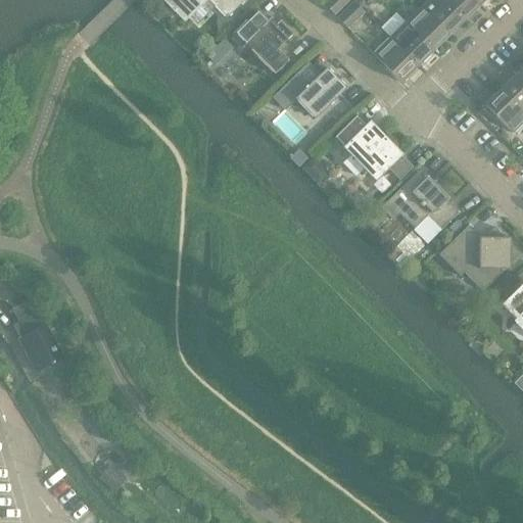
[(162,0),(185,22),(190,17),(197,25),(216,7),(227,19),(246,0),(162,0)]
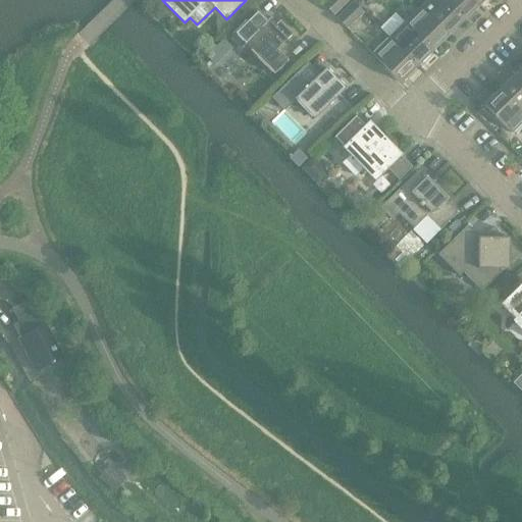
[(330,0),(324,6),(325,7),(333,15),(349,0),(330,0)]
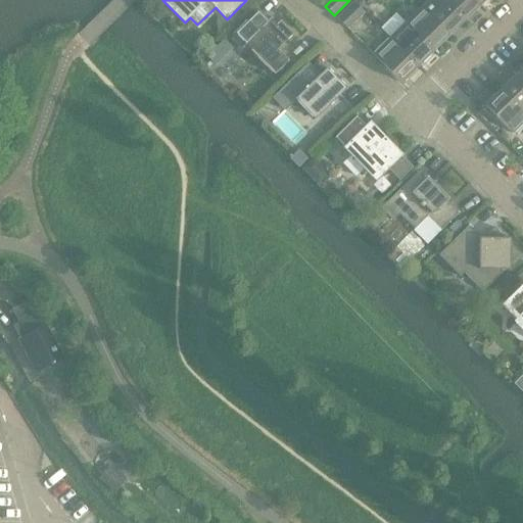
[(444,0),(431,0),(422,9),(448,36),(465,20),(444,0)]
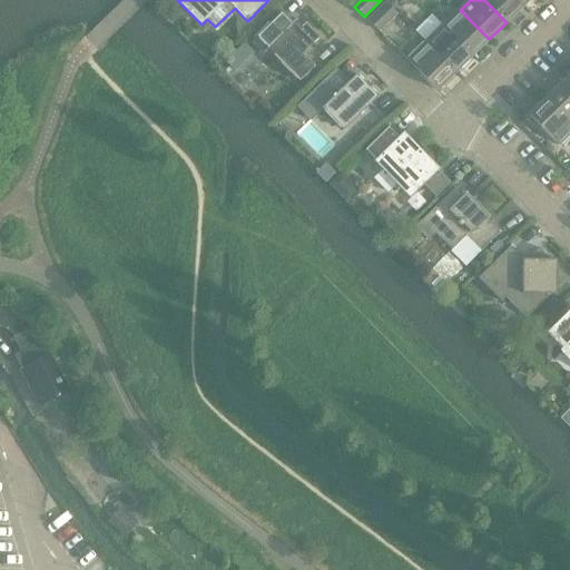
[(518,0),(484,0),(507,22),(523,6),(518,0)]
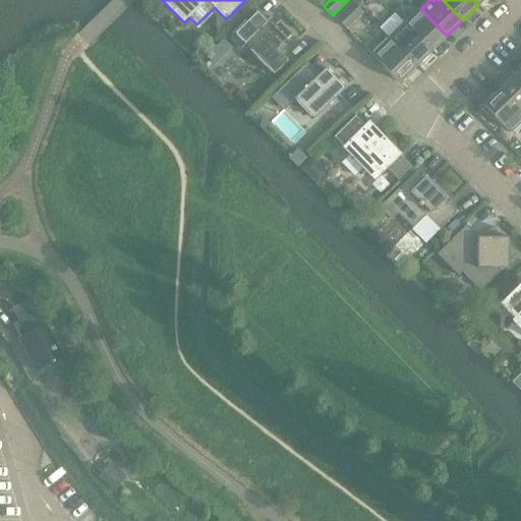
[(354,3),(337,19),(346,29),(363,12),(354,3)]
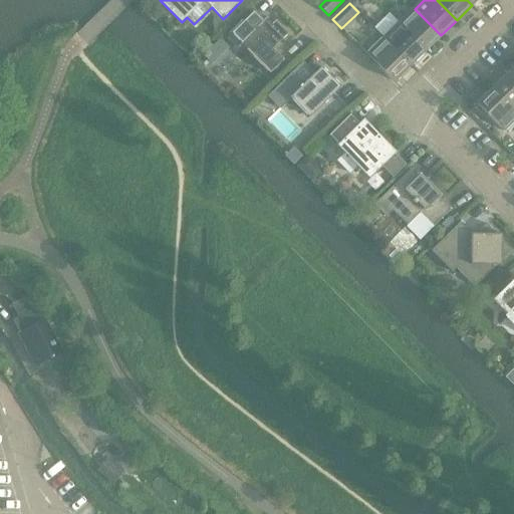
[(415,9),(400,24),(426,50),(441,35),(415,9)]
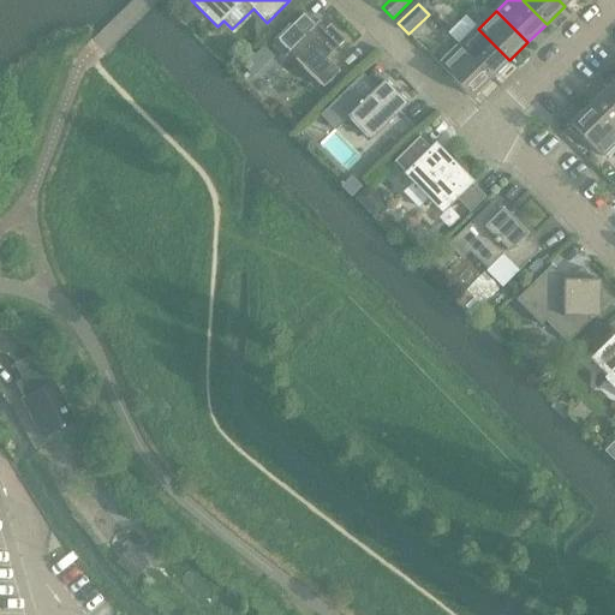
[(304,15),(272,46),(284,59),(288,54),(323,89),(340,72),(327,59),(345,41),(330,25),(326,29),(318,22),(315,27),(304,15)]
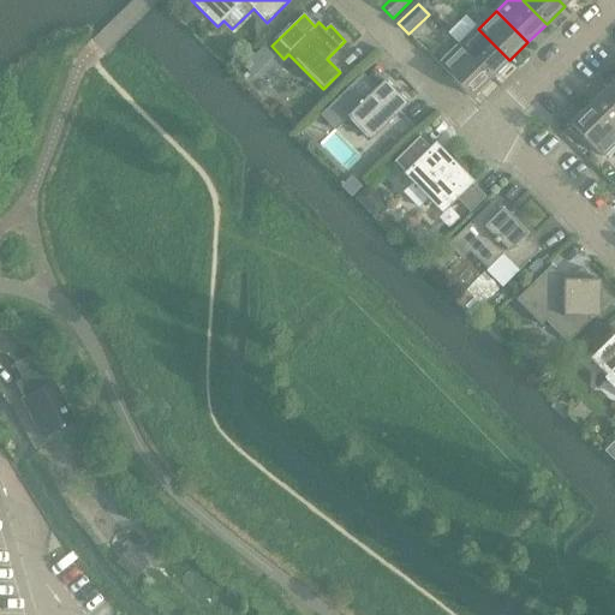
[(478,29),(460,47),(490,78),(509,60),(478,29)]
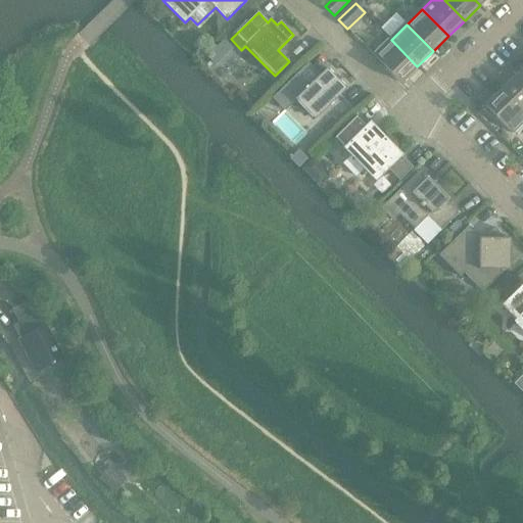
[(417,66),(391,40),(374,56),(400,83),(417,66)]
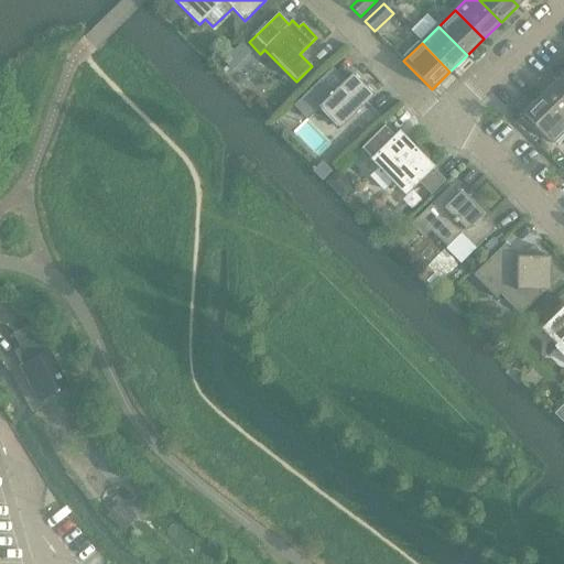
[(321,80),(294,106),(307,120),(320,109),(340,130),(375,96),(353,74),(333,94),(321,80)]
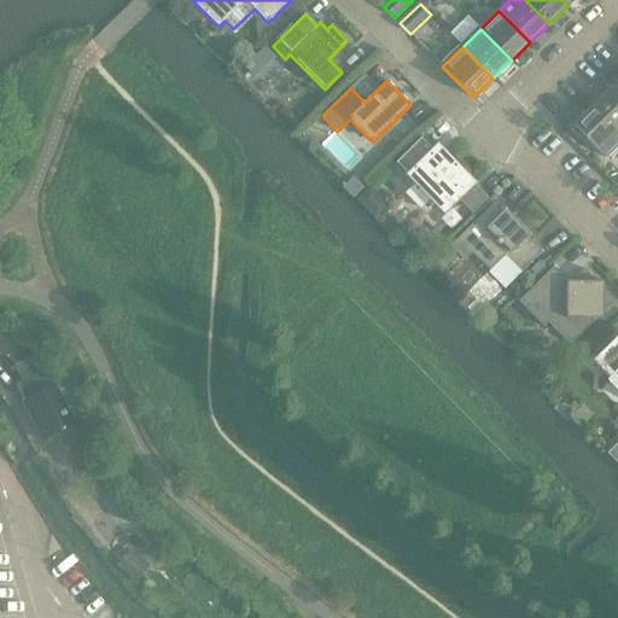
[(617,94),(612,88),(594,108),(617,132),(617,94)]
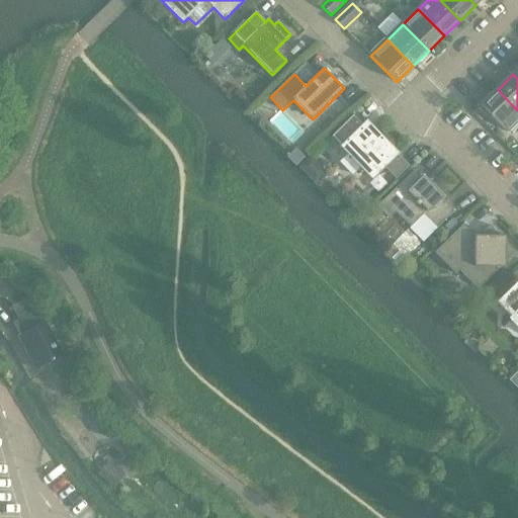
[(517,110),(498,90),(482,106),(499,124),(495,128),(510,145),(517,136),(517,131),(514,126),(517,121),(517,110)]
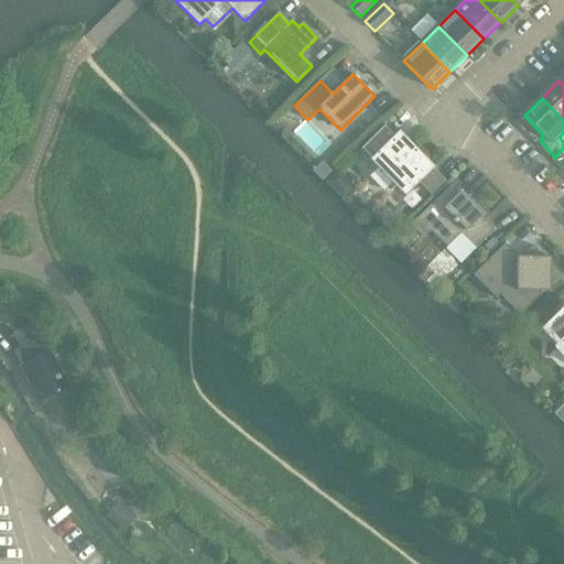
[(389,122),(361,149),(380,169),(371,177),(383,191),(393,182),(407,195),(420,182),(432,194),(445,182),(436,172),(432,176),(429,172),(432,167),(399,133),(389,122)]
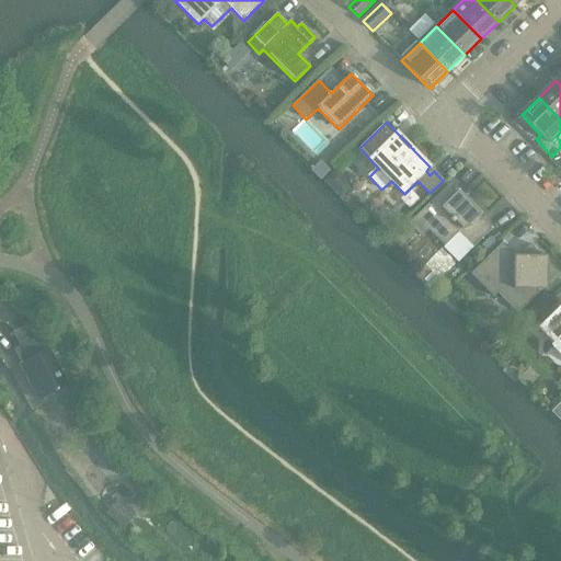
[(320,162),(312,170),(321,180),(330,171),(320,162)]
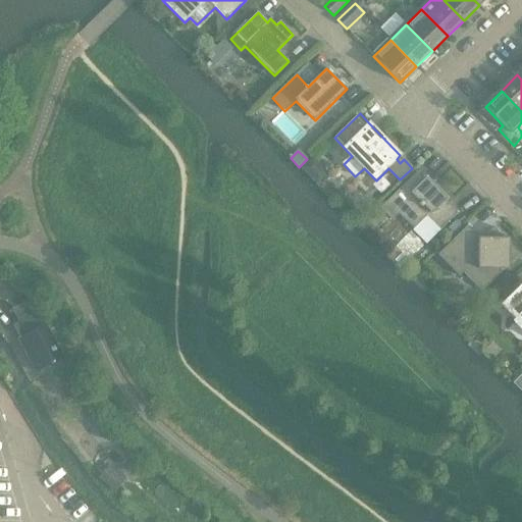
[(427,177),(424,180),(417,172),(380,209),(393,220),(399,214),(414,229),(426,217),(440,230),(458,214),(446,201),(448,199),(447,198),(448,197),(437,186),(436,187),(427,177)]
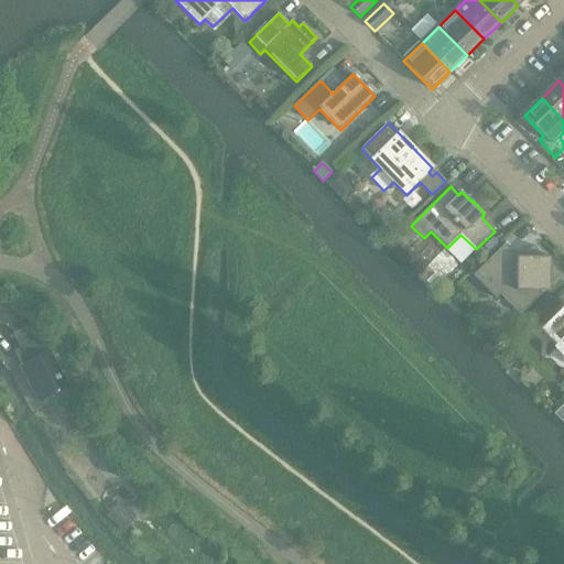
[(505,245),(473,275),(496,300),(501,294),(521,315),(544,292),(551,292),(551,285),(562,274),(551,264),(551,257),(544,257),(534,247),(523,257),(517,257),(505,245)]
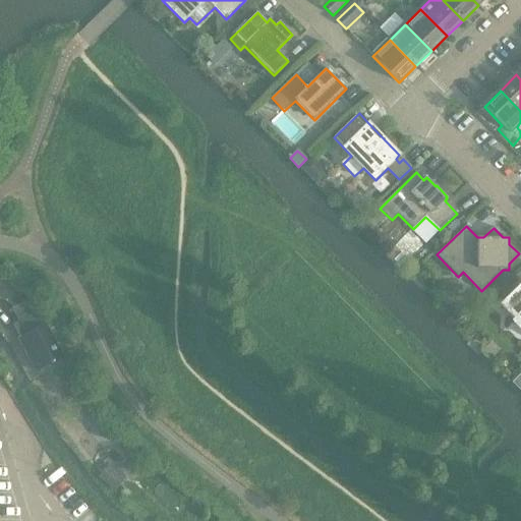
[(520,286),(503,304),(517,319),(515,322),(520,327),(520,286)]
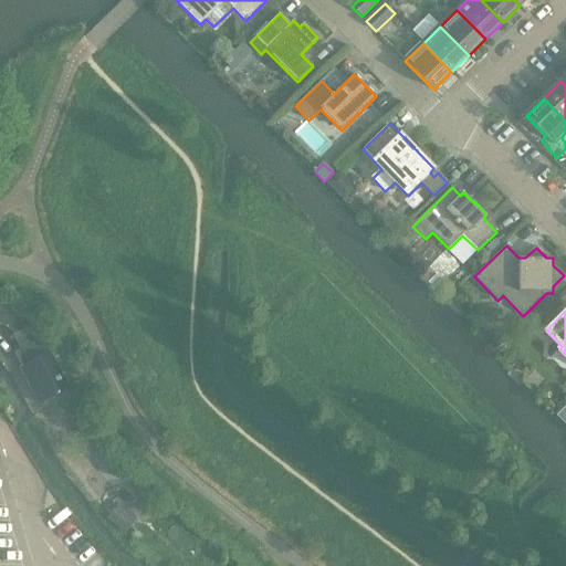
[(23,349),(16,353),(30,381),(29,383),(40,404),(69,389),(34,323),(16,333),(23,349)]
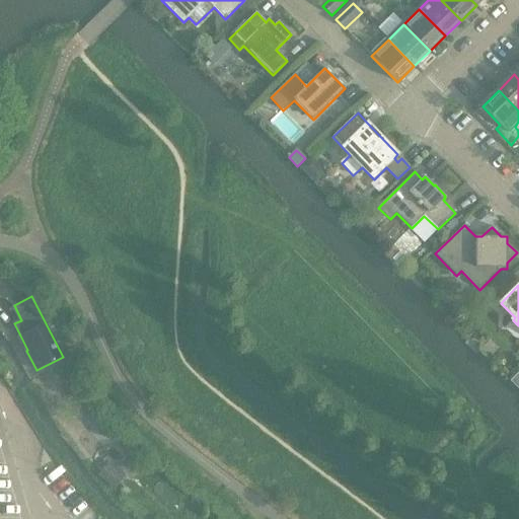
[(518,372),(510,382),(517,390),(518,387),(518,372)]
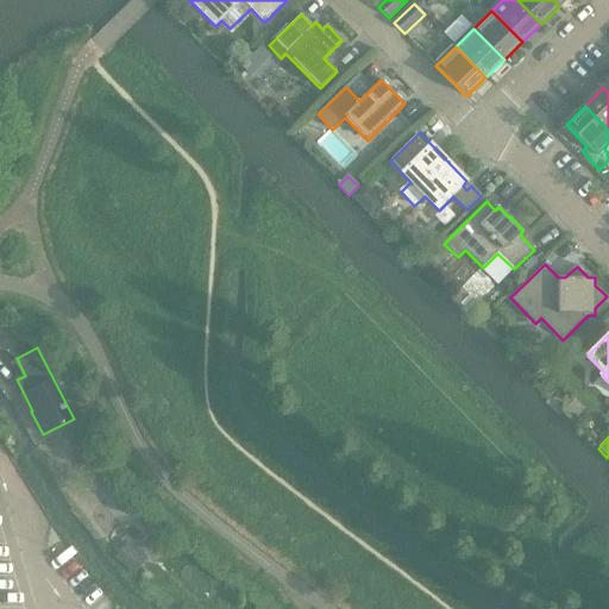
[(133,547),(120,562),(135,573),(148,559),(133,547)]
